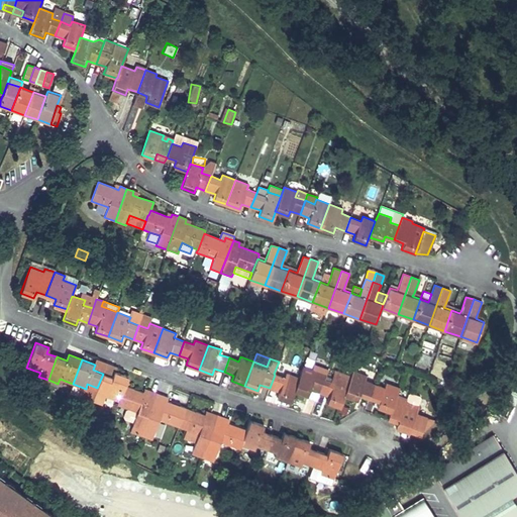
[(106,364),(96,360),(95,365),(93,370),(103,374),(106,364)]
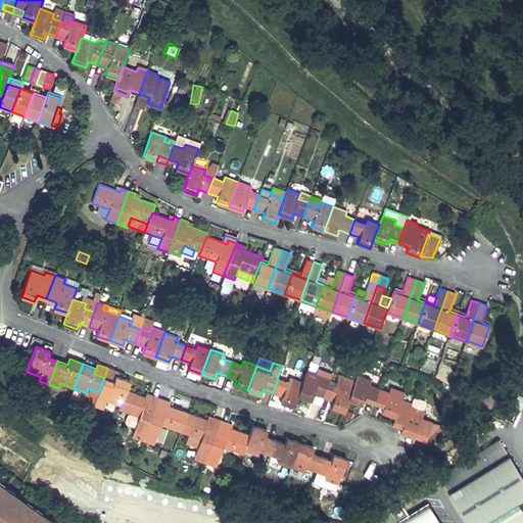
[(117,372),(107,368),(104,378),(113,381),(115,376),(117,372)]
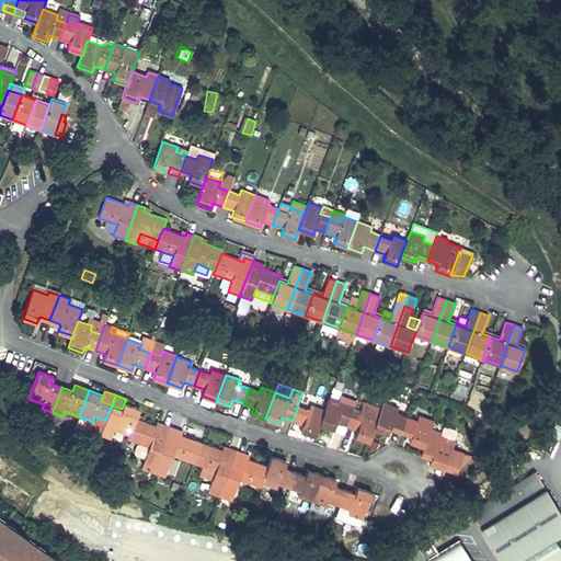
[(342,407),(352,411),(356,401),(341,396),(339,400),(343,402),(342,407)]
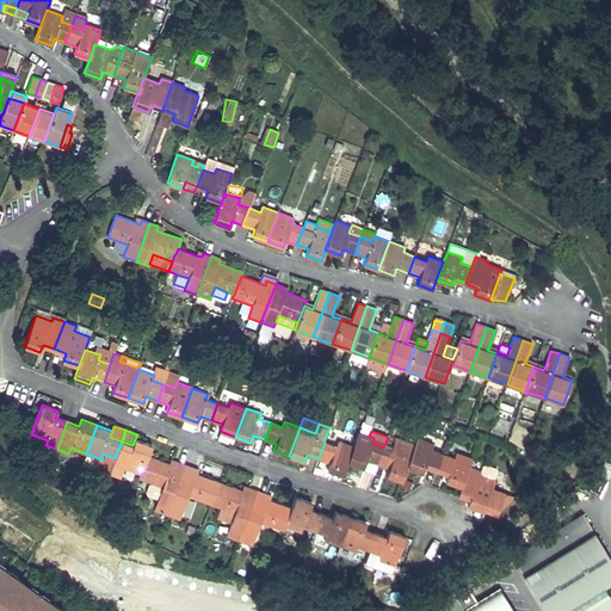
[(353,446),(349,462),(363,467),(365,461),(377,464),(383,448),(372,443),(374,438),(369,436),(359,432),(353,446)]
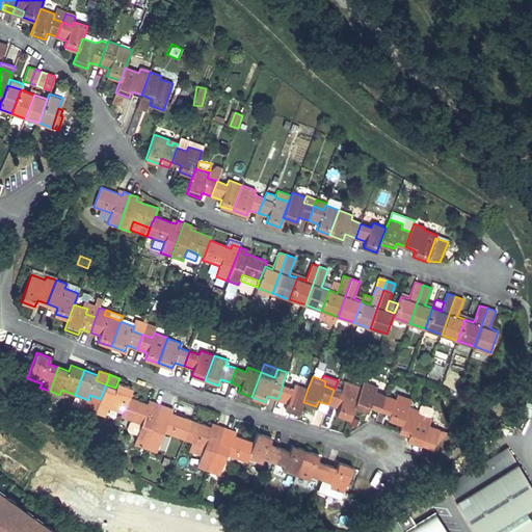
[(190,377),(188,383),(202,388),(204,381),(190,377)]
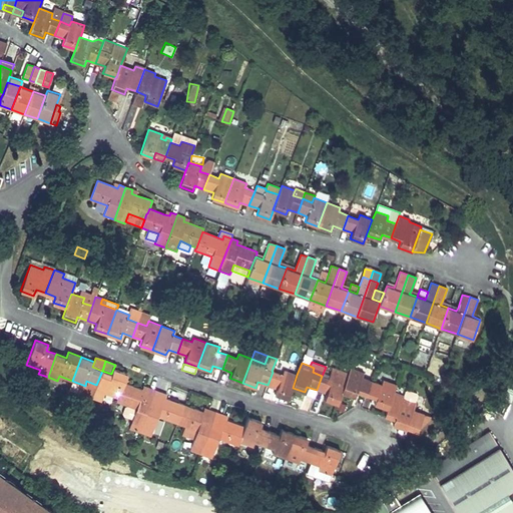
[(40,370),(26,365),(24,371),(38,375),(38,374),(40,370)]
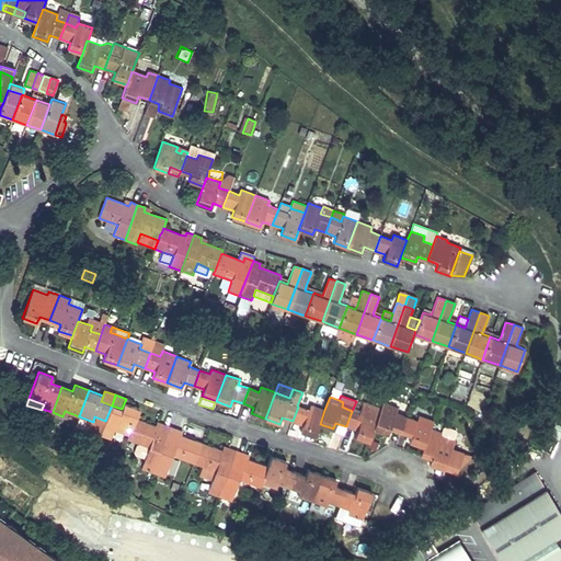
[(373,428),(374,428),(388,434),(390,428),(400,432),(407,415),(396,412),(398,407),(384,402),(378,414),(373,428)]
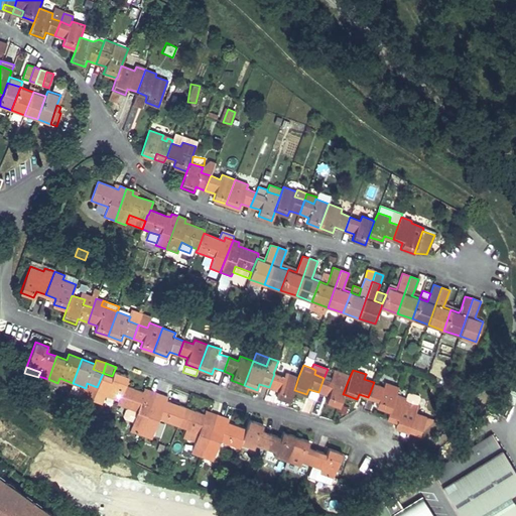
[(103,373),(97,387),(107,390),(106,395),(119,400),(125,385),(128,375),(114,371),(112,376),(103,373)]
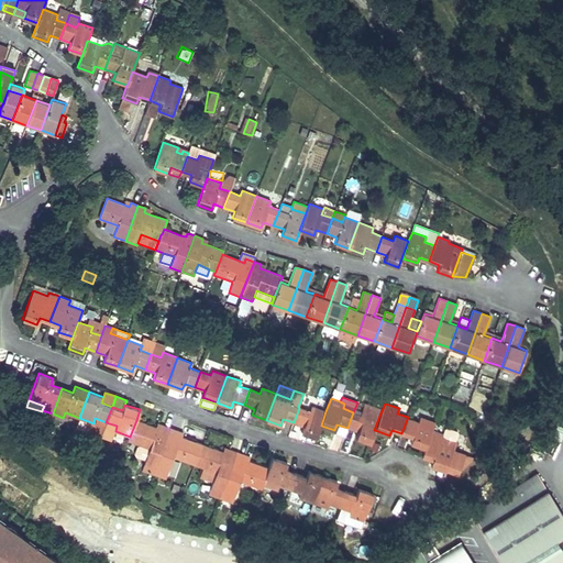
[(299,408),(294,422),(304,427),(301,432),(316,438),(321,426),(326,411),(311,406),(309,411),(299,408)]
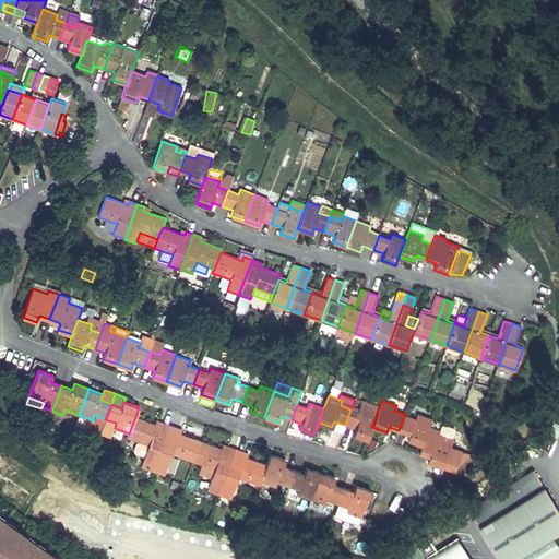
[(537,449),(549,455),(558,435),(558,403),(551,419),(537,449)]
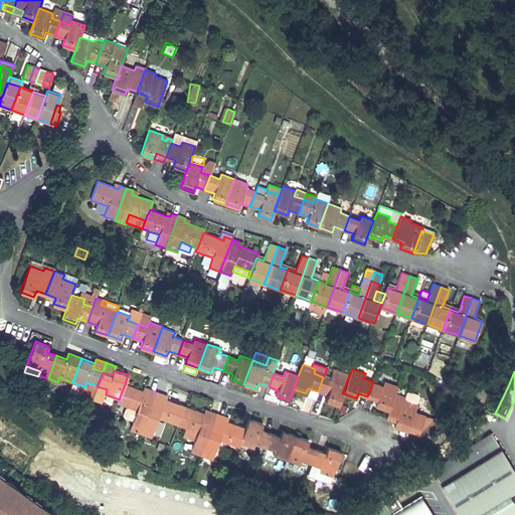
[(323,377),(318,391),(328,394),(325,400),(339,405),(343,393),(342,393),(347,380),(335,376),(333,380),(323,377)]
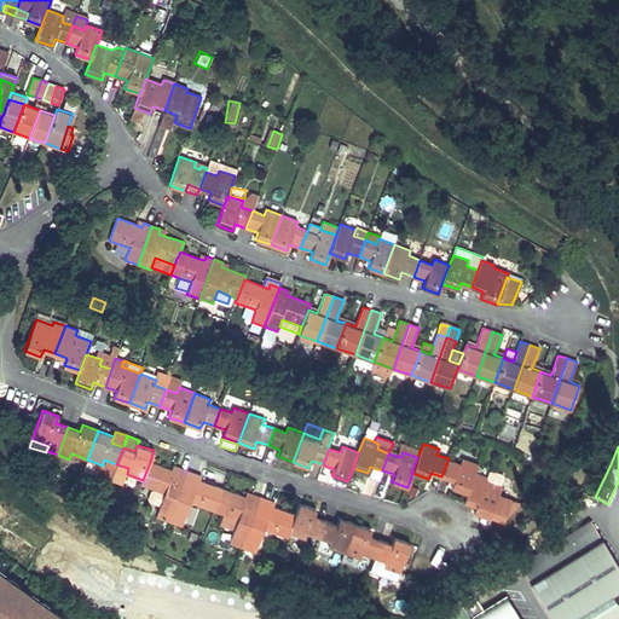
[(449,458),(441,476),(450,479),(453,480),(451,487),(467,492),(467,493),(475,473),(478,463),(462,457),(460,463),(449,458)]
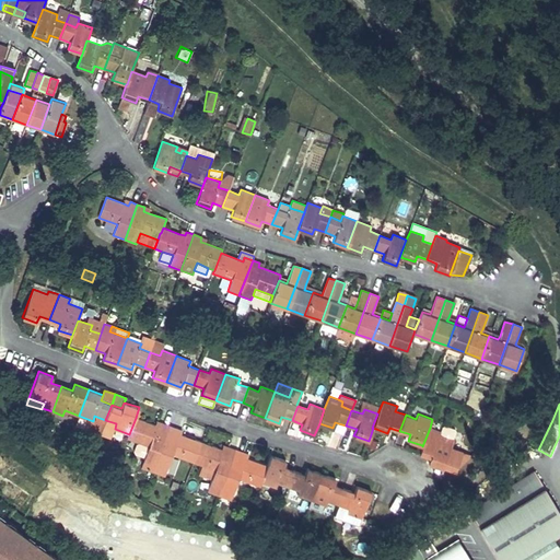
[(93,421),(90,431),(101,434),(105,420),(94,416),(93,421)]
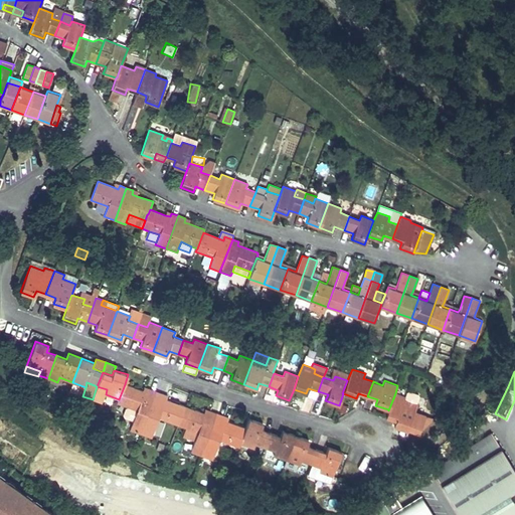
[(143,390),(125,384),(119,399),(118,402),(137,409),(130,428),(141,434),(156,391),(148,389),(147,392),(143,390)]
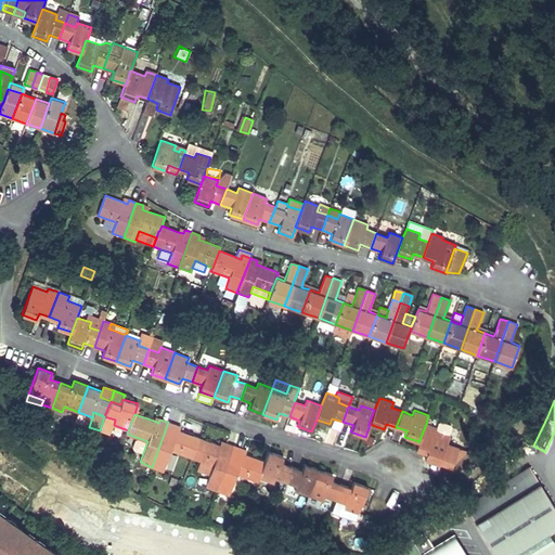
[(104,416),(100,430),(110,435),(114,425),(115,420),(104,416)]
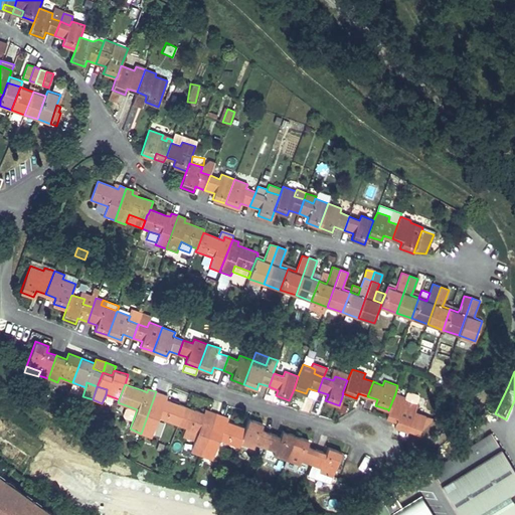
[(156,391),(141,434),(152,437),(159,417),(178,424),(185,406),(166,399),(161,397),(163,394),(156,391)]
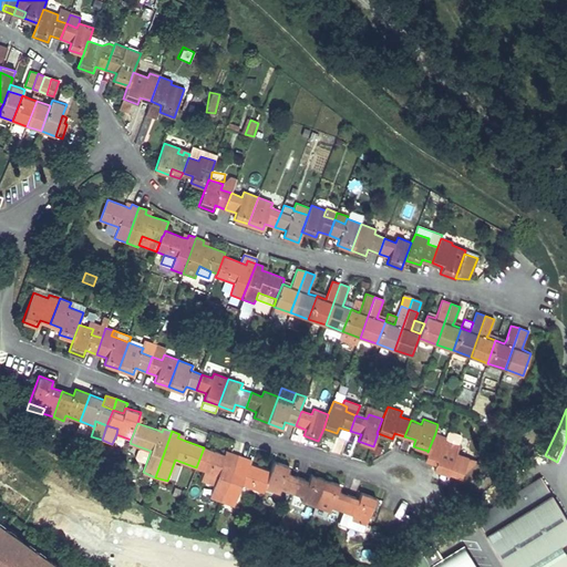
[(428,452),(428,451),(424,459),(436,463),(434,468),(449,474),(450,472),(462,476),(477,463),(455,455),(460,445),(459,445),(461,439),(460,436),(450,432),(447,433),(446,437),(435,433),(428,452)]
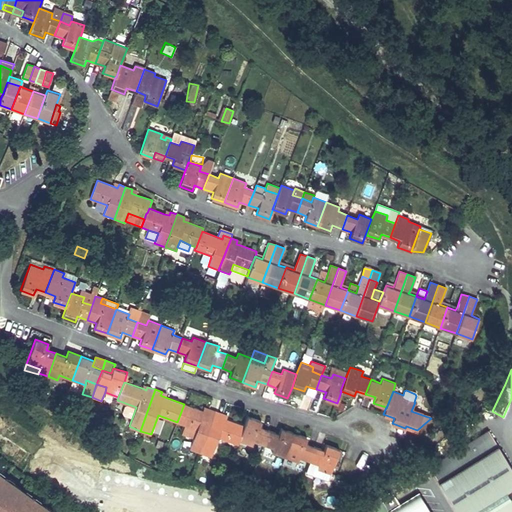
[(184,404),(177,422),(185,425),(196,429),(193,437),(190,448),(200,452),(215,411),(208,409),(207,412),(202,410),(184,404)]
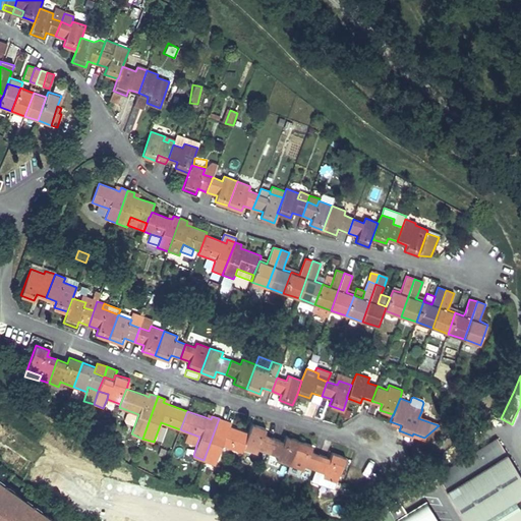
[(226,421),(219,418),(204,460),(215,464),(222,445),(242,452),(243,449),(248,433),(230,426),(225,424),(226,421)]
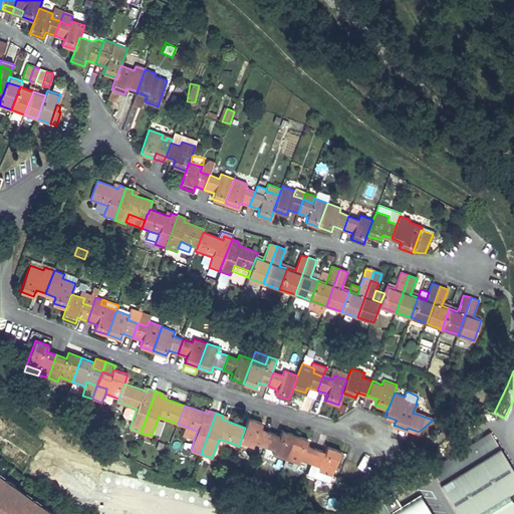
[(245,428),(240,443),(253,447),(255,443),(264,446),(269,432),(260,429),(262,423),(249,418),(245,428)]
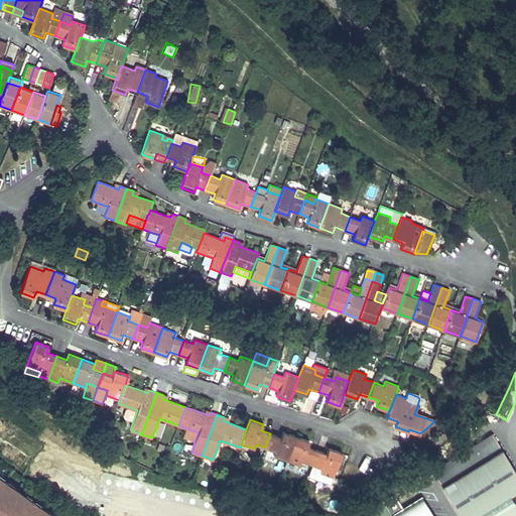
[(198,432),(186,428),(183,436),(195,440),(198,432)]
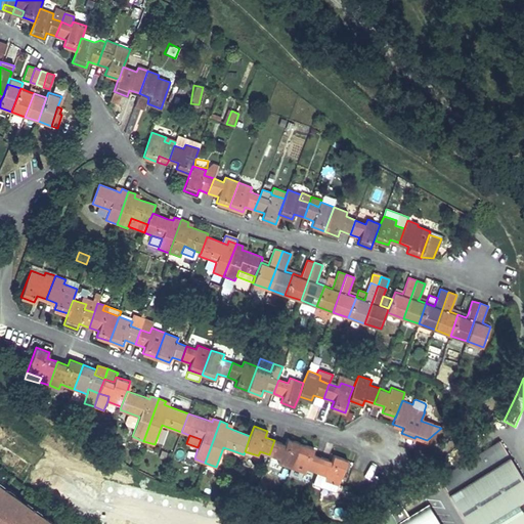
[(274,440),(269,454),(279,459),(277,463),(291,468),(300,443),(287,438),(285,443),(274,440)]
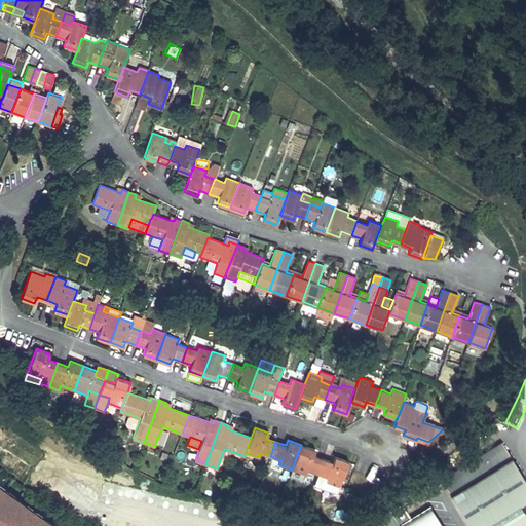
[(470,525),(525,525),(525,506),(521,499),(525,496),(525,481),(501,442),(441,479),(470,525)]
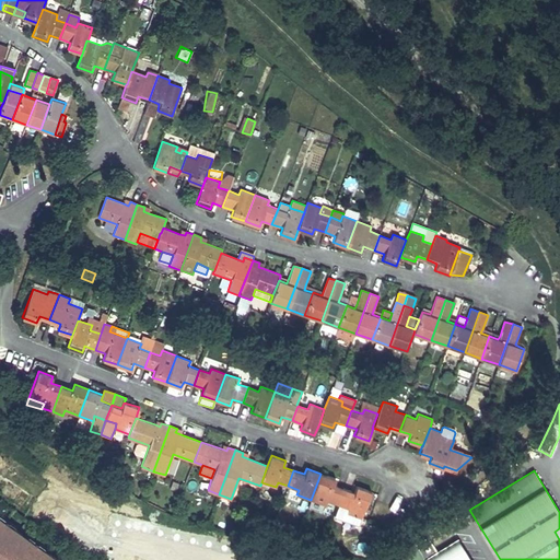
[(321,474),(311,500),(326,505),(327,500),(338,504),(343,489),(333,485),(336,478),(321,474)]
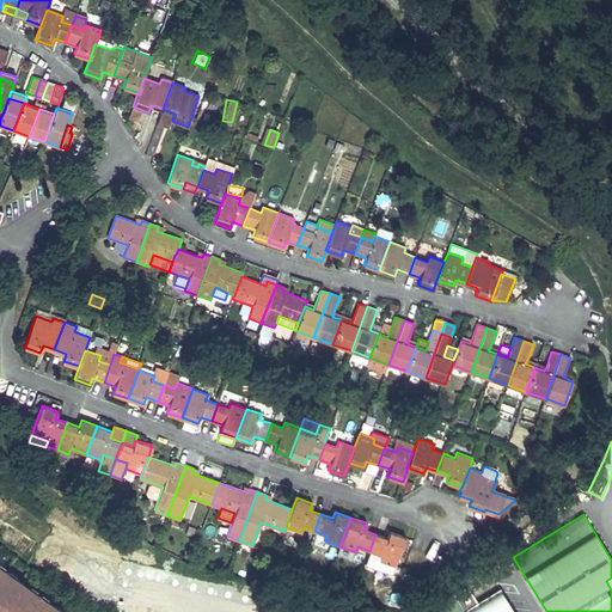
[(375,534),(369,551),(381,555),(379,561),(395,565),(405,537),(390,531),(387,538),(375,534)]
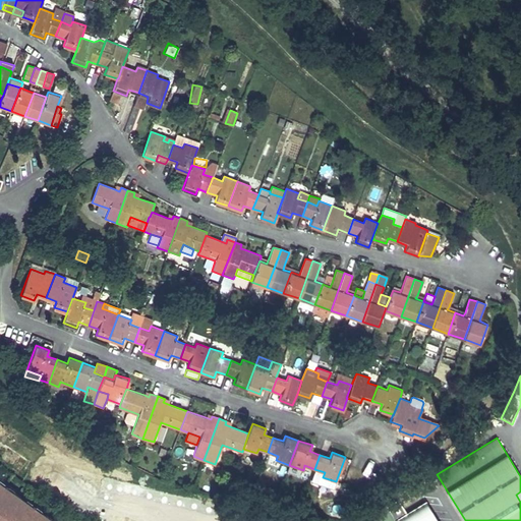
[(334,488),(336,481),(323,477),(325,472),(314,469),(310,480),(334,488)]
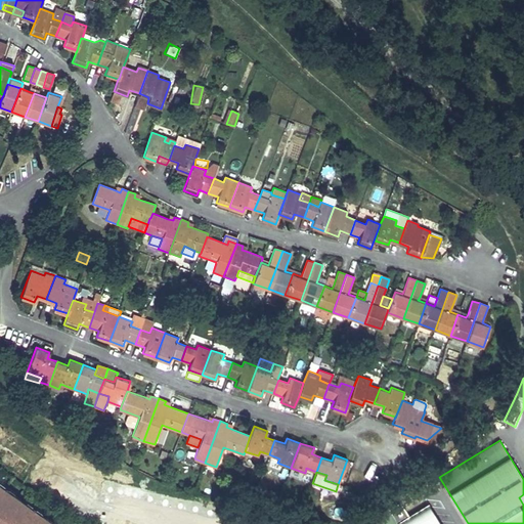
[(0,486),(11,494),(12,492),(13,493),(15,491),(0,479),(0,486)]
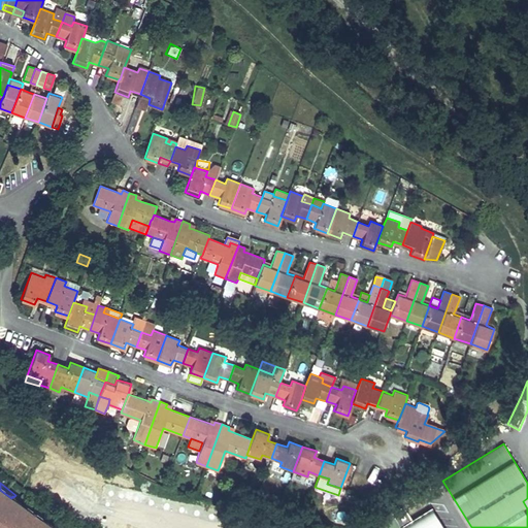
[(56,527),(41,517),(40,517),(38,519),(25,508),(26,506),(26,505),(13,497),(12,496),(11,498),(0,490),(0,527),(56,527)]
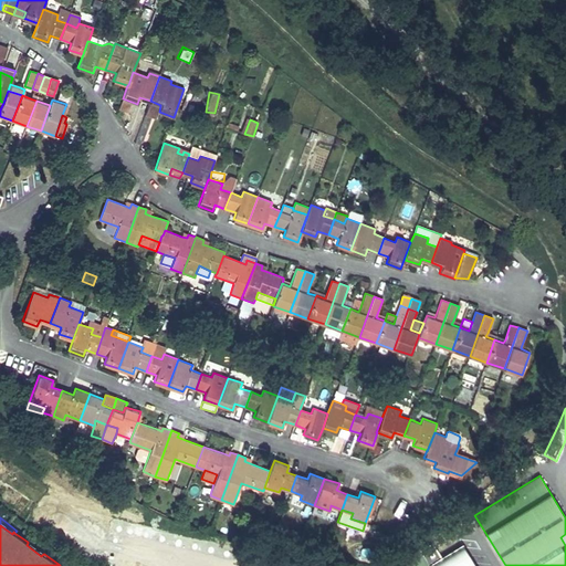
[(41,556),(43,554),(44,554),(45,552),(29,540),(28,542),(28,543),(27,545),(41,556)]
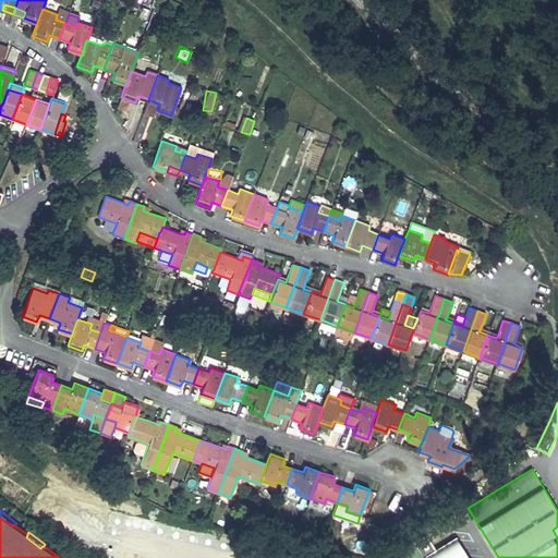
[(469,557),(456,537),(436,549),(426,534),(413,542),(413,541),(396,552),(399,557),(469,557)]
